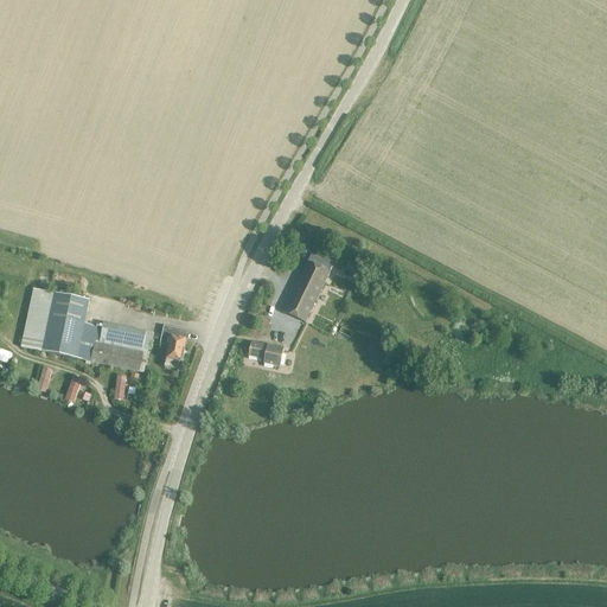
[(305,324),(330,274),(334,263),(312,253),(307,263),(282,313),(305,324)]
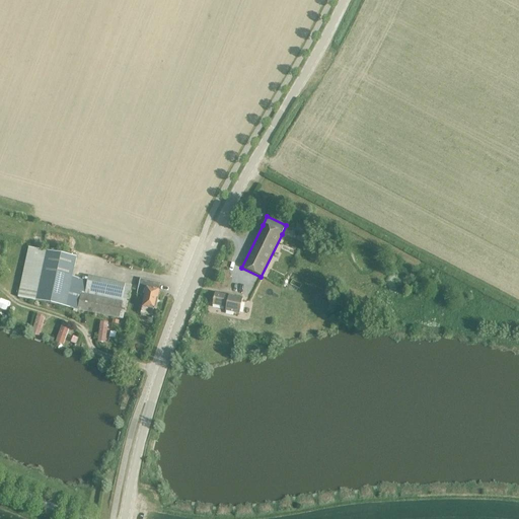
[(306,226),(303,231),(313,236),(315,231),(306,226)]
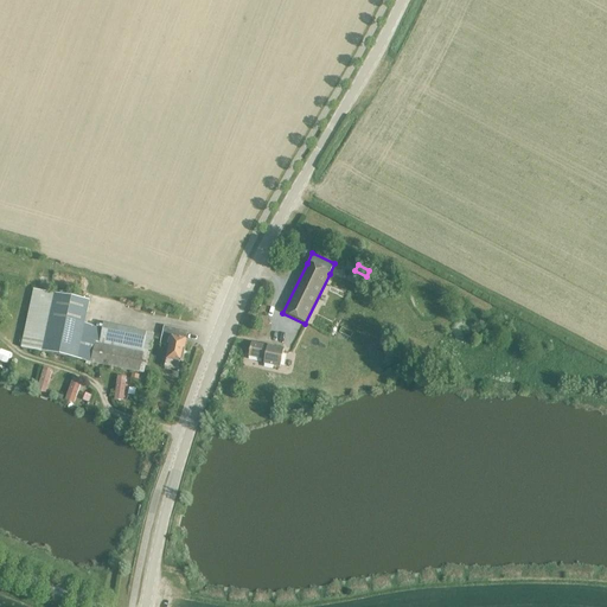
[(34,292),(24,337),(43,340),(53,295),(34,292)]
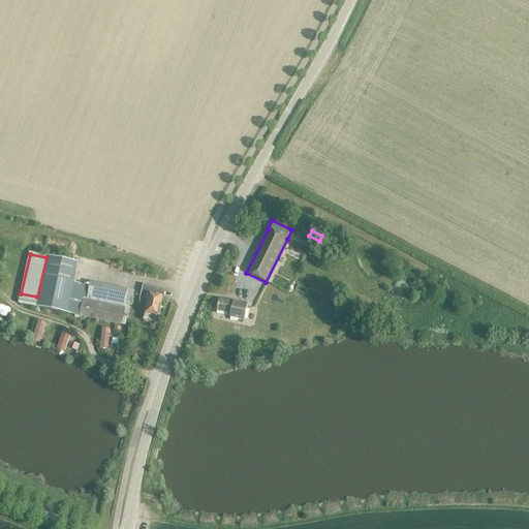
[(21,293),(19,304),(66,313),(73,285),(79,266),(47,257),(37,297),(21,293)]
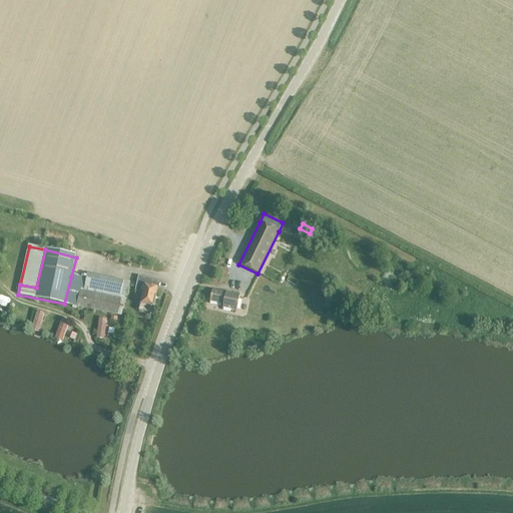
[(117,315),(120,302),(81,293),(84,280),(71,277),(64,304),(117,315)]
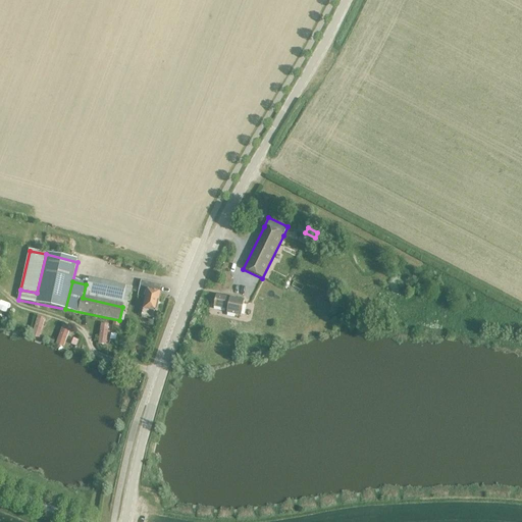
[(160,294),(162,286),(142,282),(139,297),(146,298),(142,317),(155,319),(156,313),(157,313),(161,294),(160,294)]
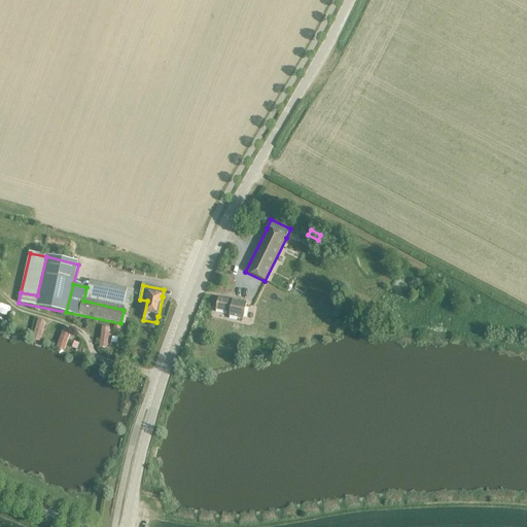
[(243,319),(246,304),(218,299),(215,310),(230,313),(229,316),(243,319)]
